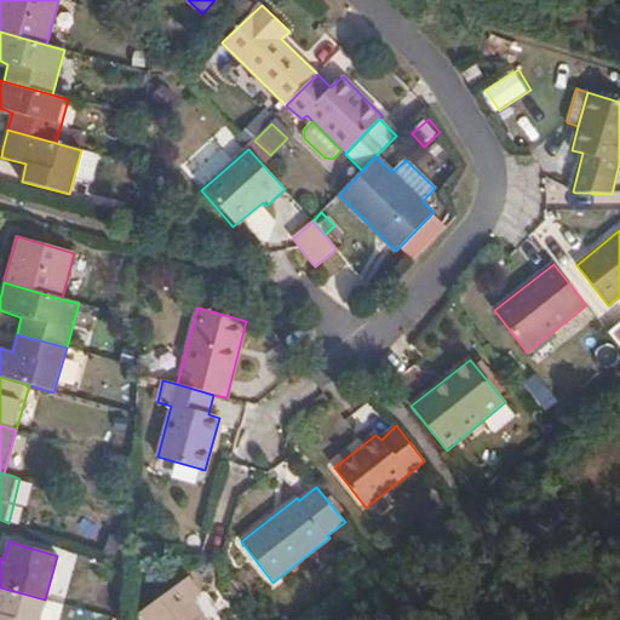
[(187,579),(141,613),(145,619),(204,619),(190,602),(199,596),(187,579)]
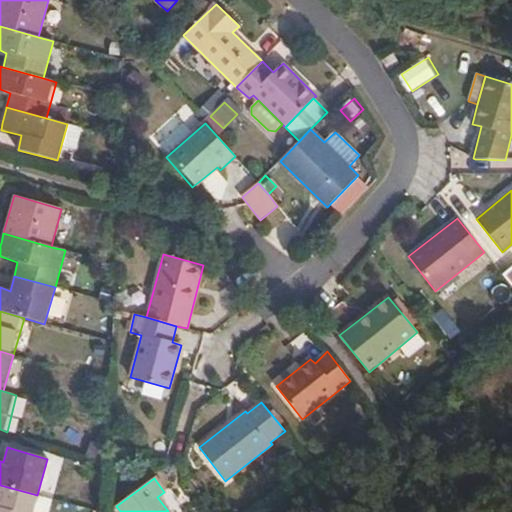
[(0,511),(32,511),(37,495),(0,485),(0,511)]
